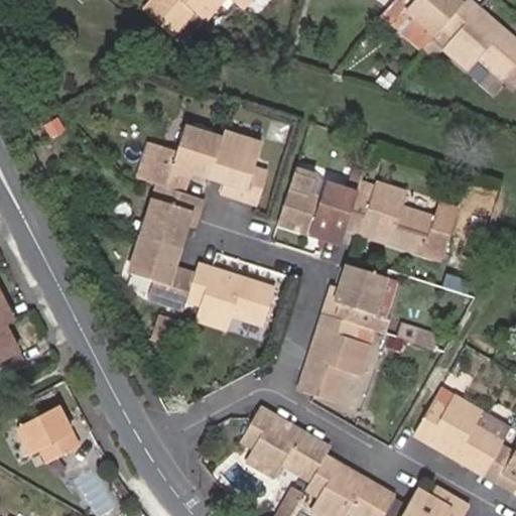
[(155,0),(142,16),(169,40),(180,27),(191,15),(201,22),(218,0),(155,0)]
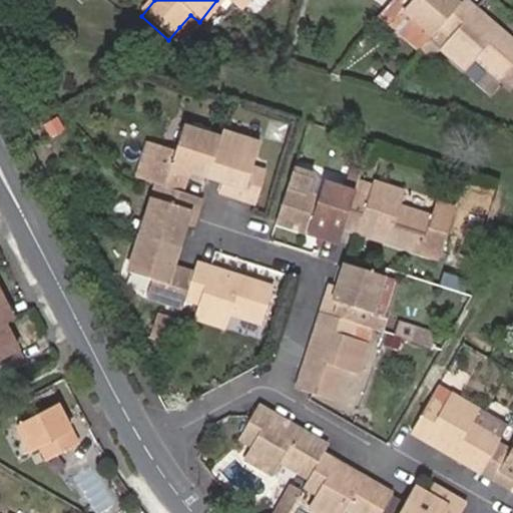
[(221,0),(235,11),(243,0),(221,0)]
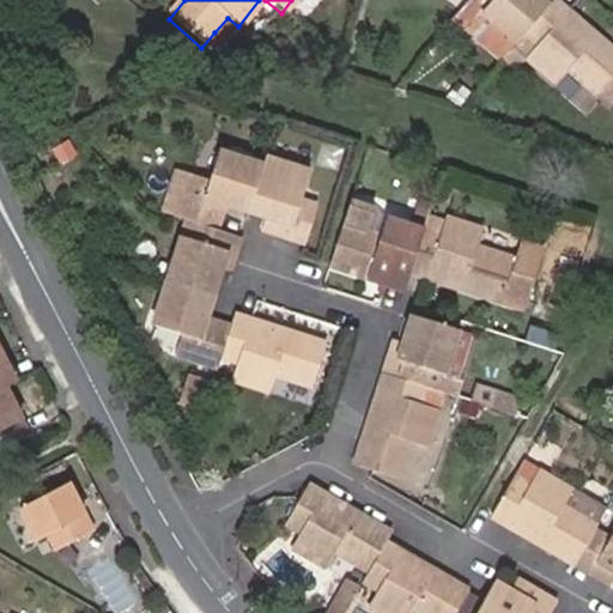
[(517,46),(526,36),(547,11),(535,0),(468,0),(467,2),(517,46)]
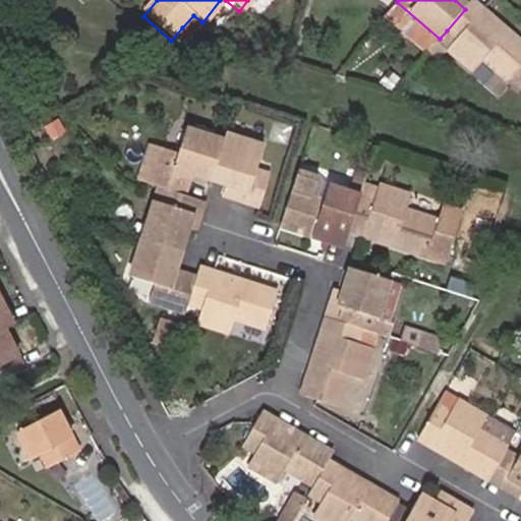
[(390,10),(433,46),(440,39),(397,2),(390,10)]
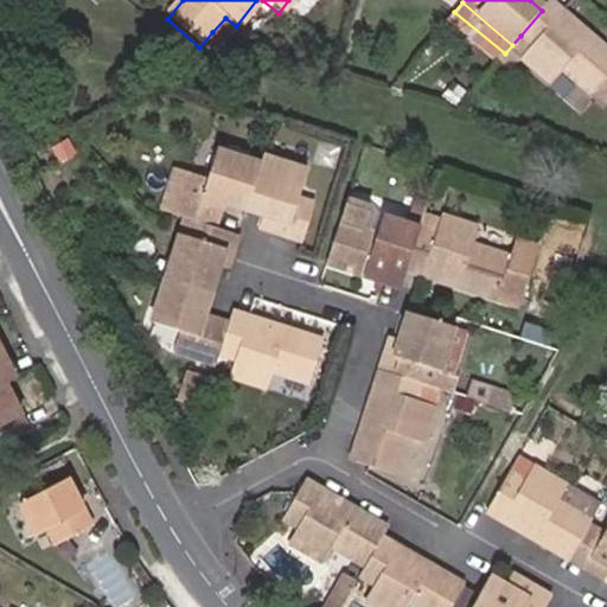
[(606,82),(606,52),(561,14),(549,2),(542,11),(521,36),(536,49),(524,61),(555,85),(567,72),(594,97),(606,82)]
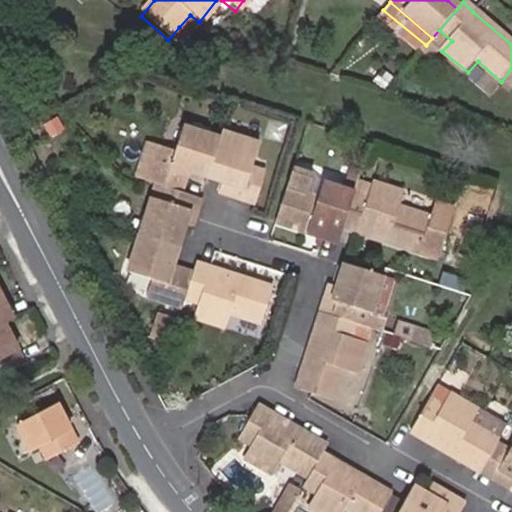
[(179,27),(168,40),(178,47),(188,34),(199,22),(190,15),(179,27)]
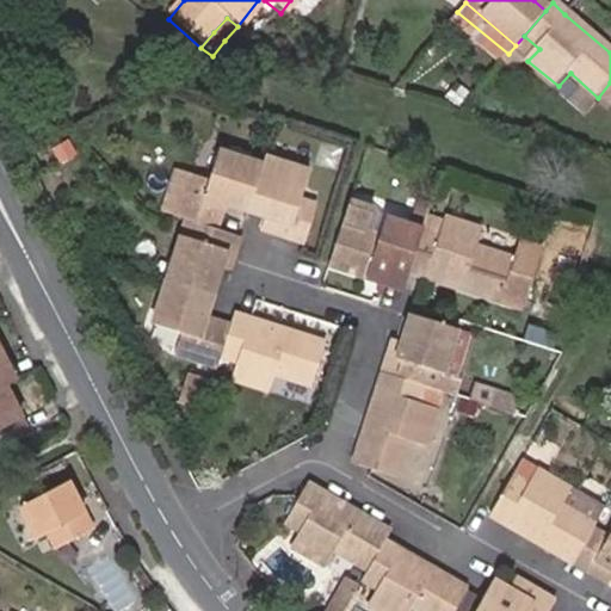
[(65,134),(48,144),(56,158),(73,148),(65,134)]
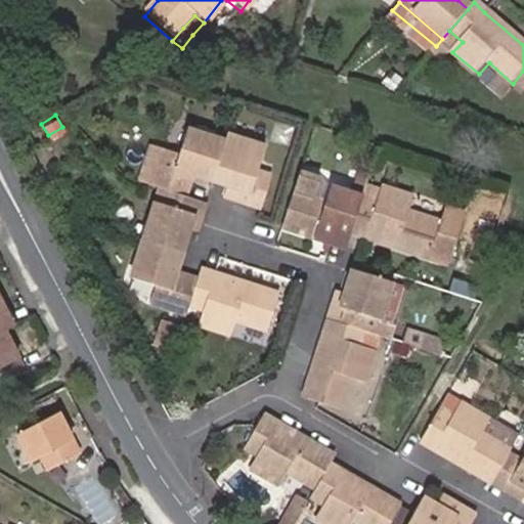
[(194,170),(213,176),(225,140),(187,128),(180,153),(162,147),(151,183),(163,187),(187,194),(194,170)]
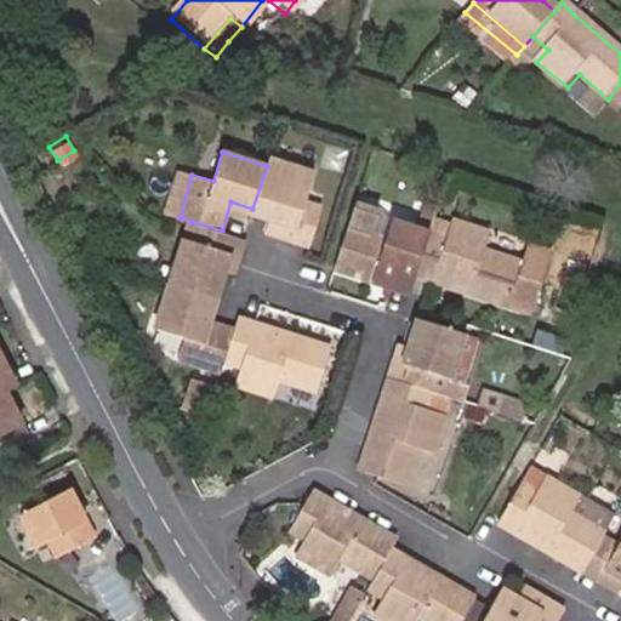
[(267,166),(252,209),(272,215),(297,223),(294,235),(311,241),(323,205),(307,199),(315,171),(269,157),(267,166)]
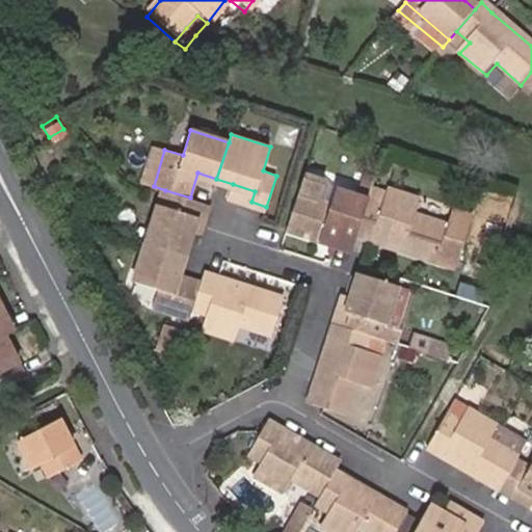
[(306,169),(288,225),(340,241),(352,245),(357,229),(368,195),(373,180),(375,174),(364,169),(356,191),(337,185),(331,200),(320,196),(327,176),(306,169)]
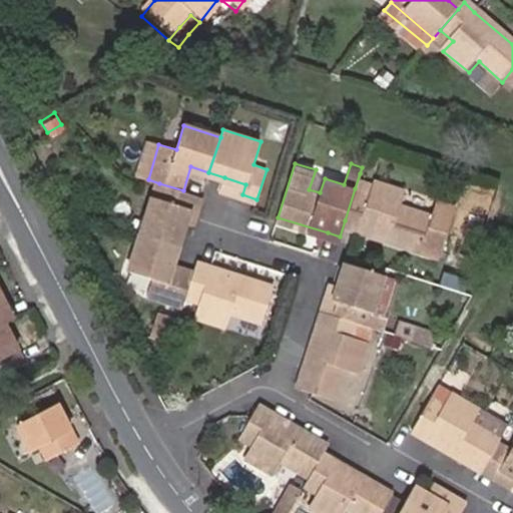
[(375,177),(360,173),(355,188),(345,220),(421,244),(442,250),(457,204),(436,197),(432,210),(402,201),(406,187),(375,177)]
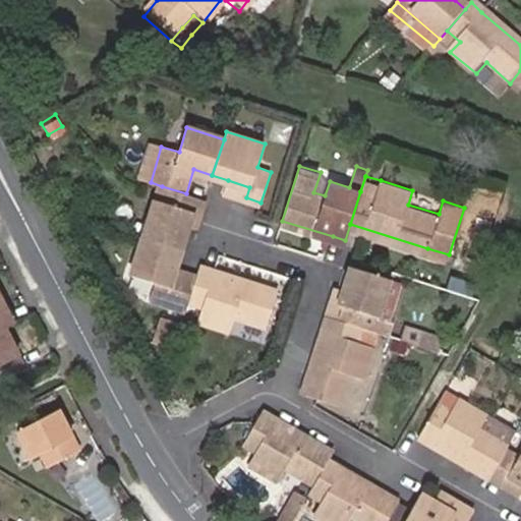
[(249,187),(228,180),(225,190),(246,197),(249,187)]
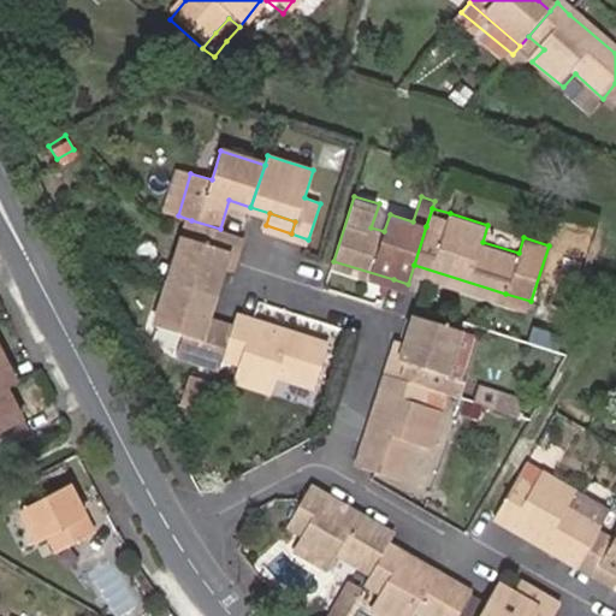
[(172,280),(214,294),(223,264),(227,248),(237,252),(242,235),(220,229),(191,220),(172,280)]
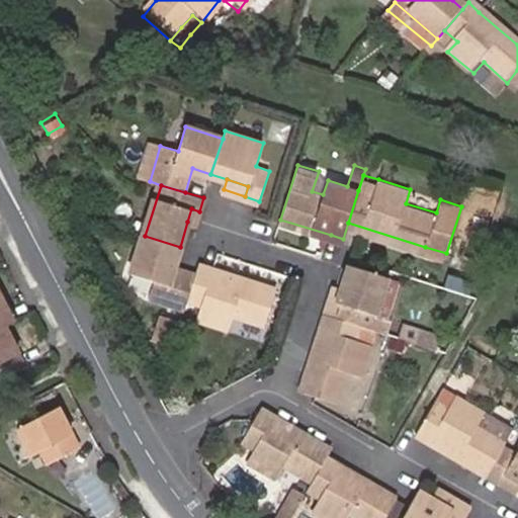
[(191,208),(187,222),(195,224),(199,211),(191,208)]
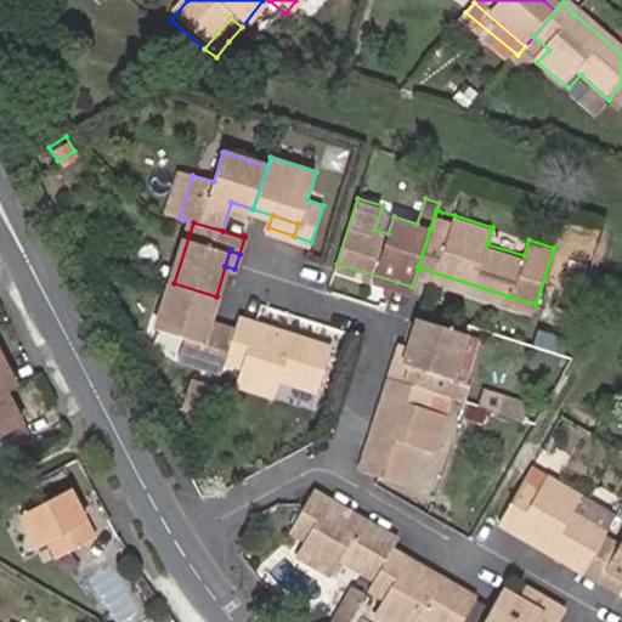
[(185,357),(222,368),(225,360),(235,327),(209,318),(216,297),(174,283),(160,331),(190,339),(185,357)]
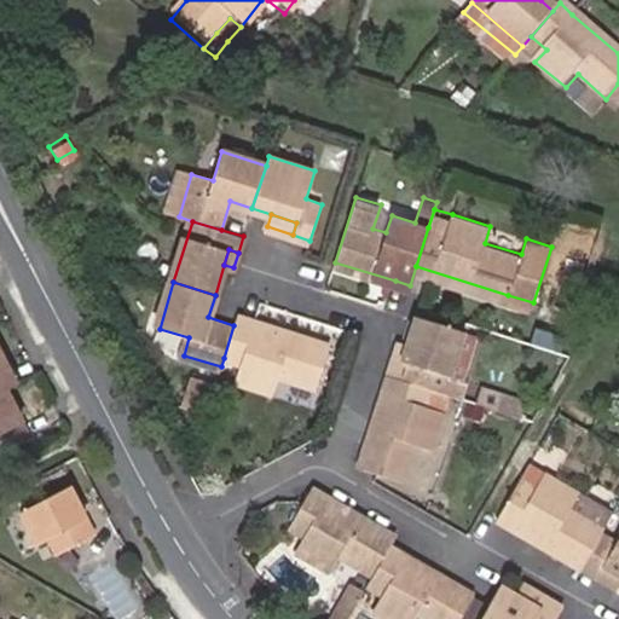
[(333,341),(255,318),(238,312),(233,325),(224,358),(243,363),(238,380),(272,389),(277,372),(319,386),(333,341)]
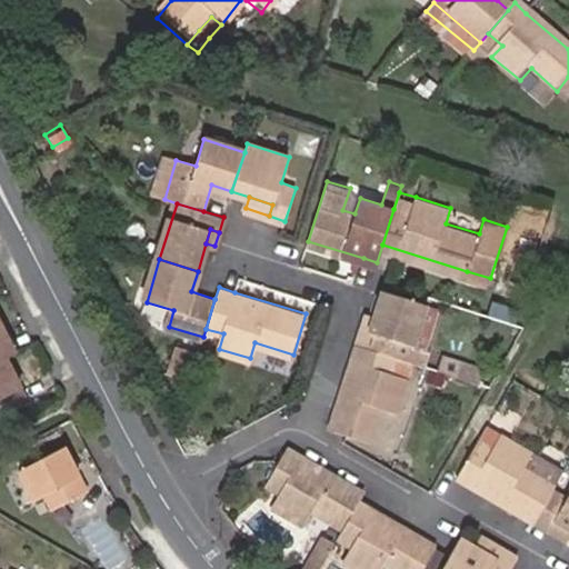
[(382,289),(376,313),(371,327),(362,323),(357,342),(398,355),(409,358),(426,302),(382,289)]
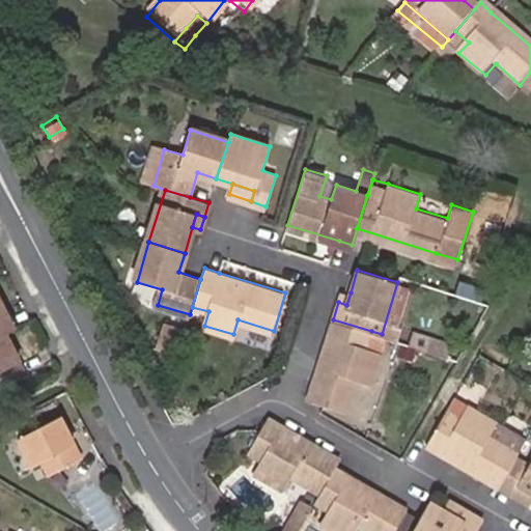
[(346,305),(351,292),(343,289),(338,302),(346,305)]
